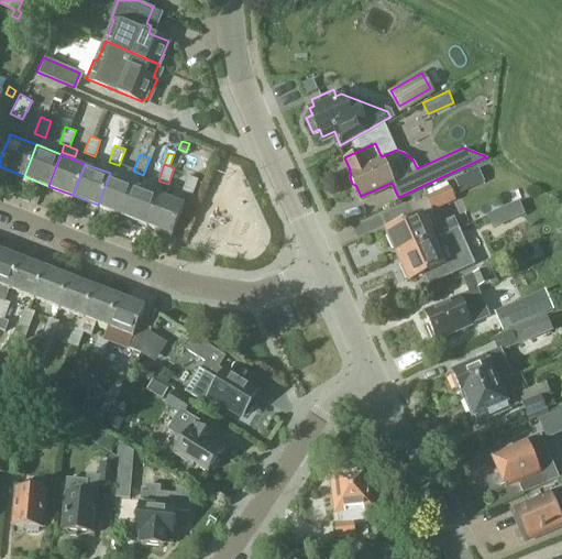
[(471,185),(464,172),(453,176),(460,190),(471,185)]
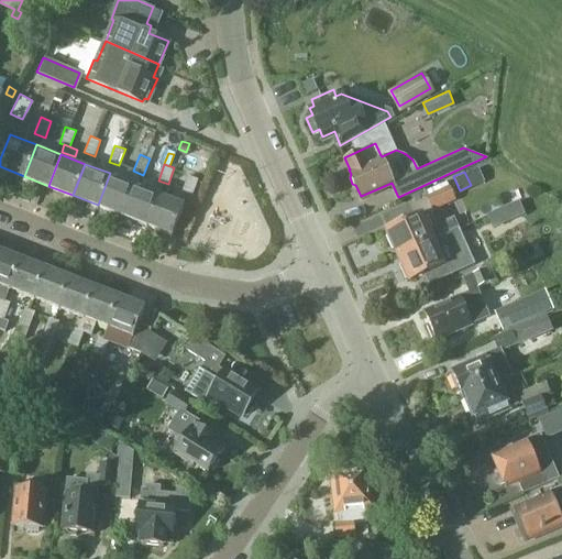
[(110,173),(98,205),(122,215),(134,183),(110,173)]
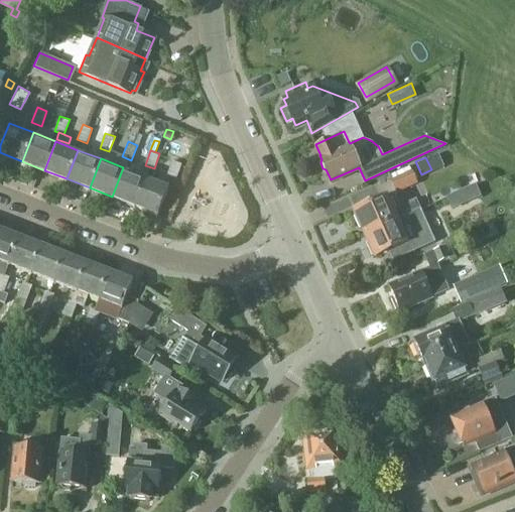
[(171,158),(166,173),(175,176),(181,162),(171,158)]
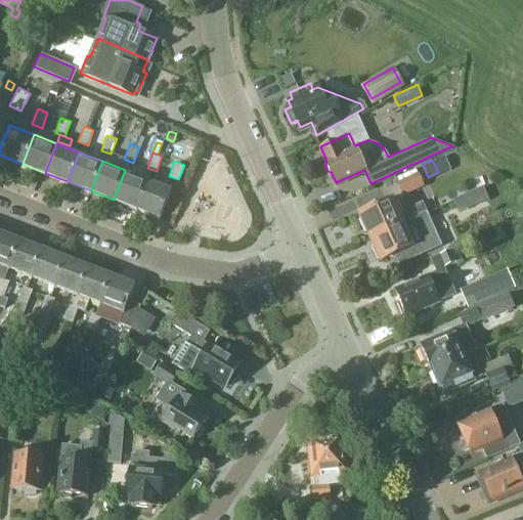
[(147,179),(125,170),(114,200),(136,208),(147,179)]
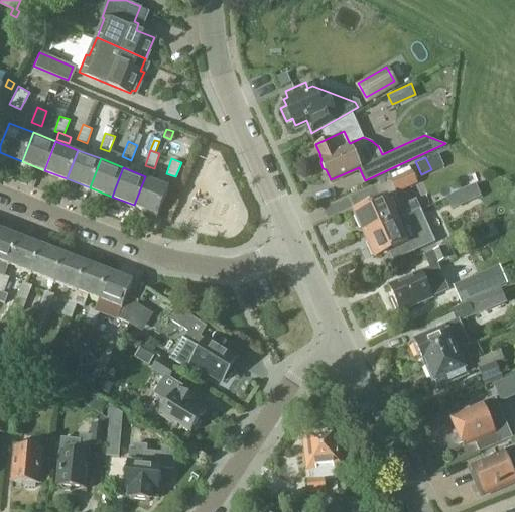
[(396,189),(417,180),(411,167),(390,177),(396,189)]
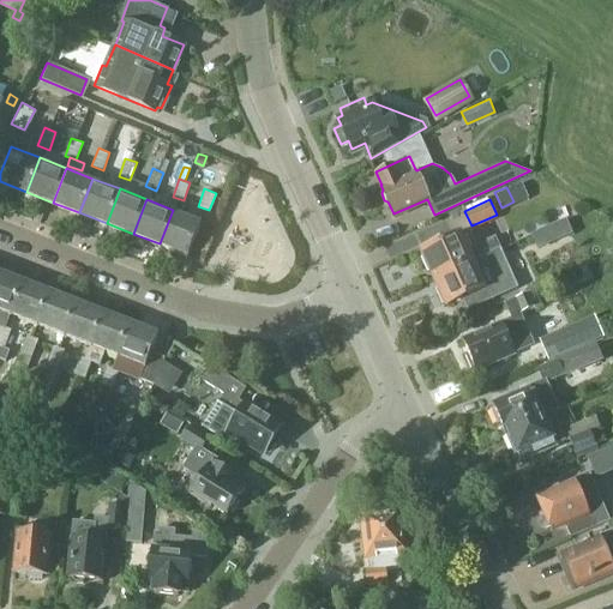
[(200,221),(173,210),(160,243),(187,254),(200,221)]
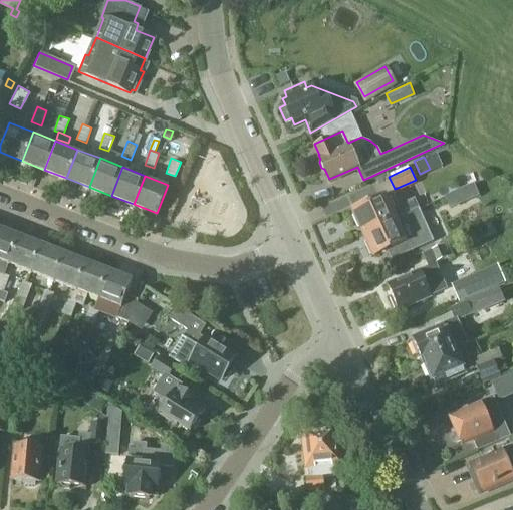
[(454,190),(459,201),(477,193),(472,182),(454,190)]
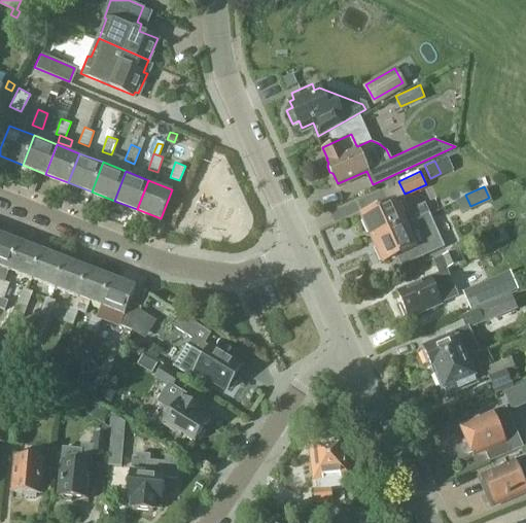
[(373,237),(428,211),(424,201),(408,208),(406,204),(402,196),(393,200),(362,213),(373,237)]
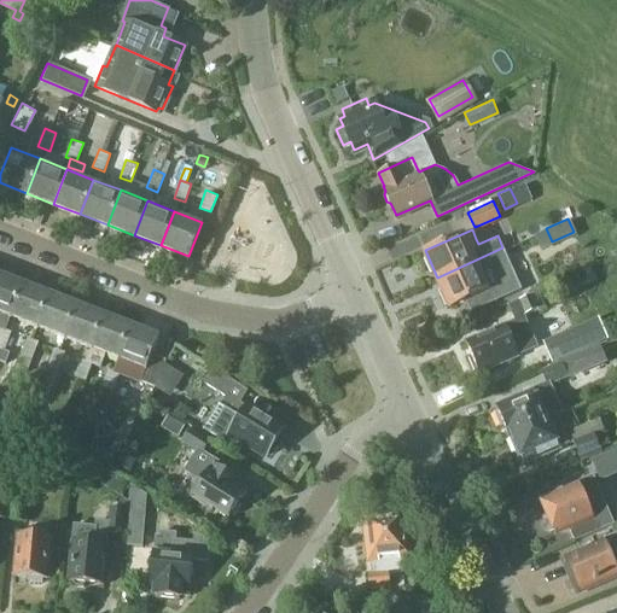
[(485,289),(487,291),(501,285),(508,301),(577,272),(586,268),(577,245),(504,278),(499,267),(510,262),(502,247),(437,278),(448,303),(449,304),(485,289)]
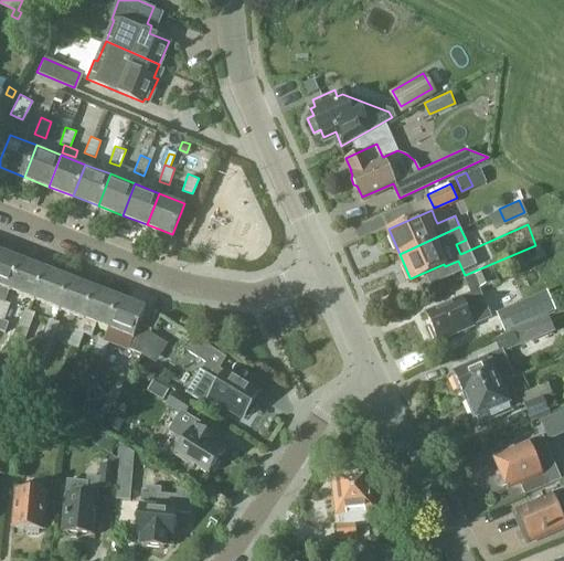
[(541,243),(535,245),(528,249),(533,260),(545,254),(541,243)]
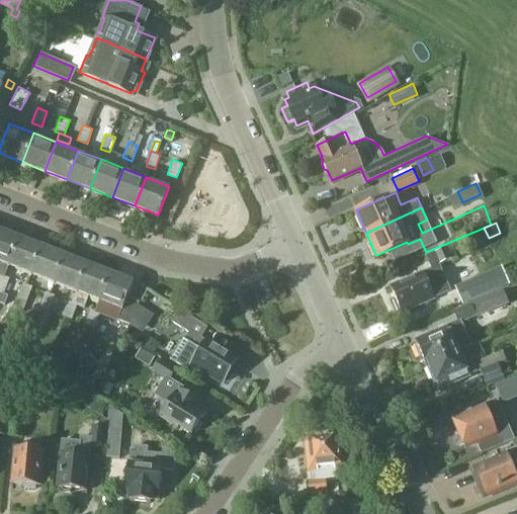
[(0,258),(10,263),(19,238),(0,229),(0,258)]
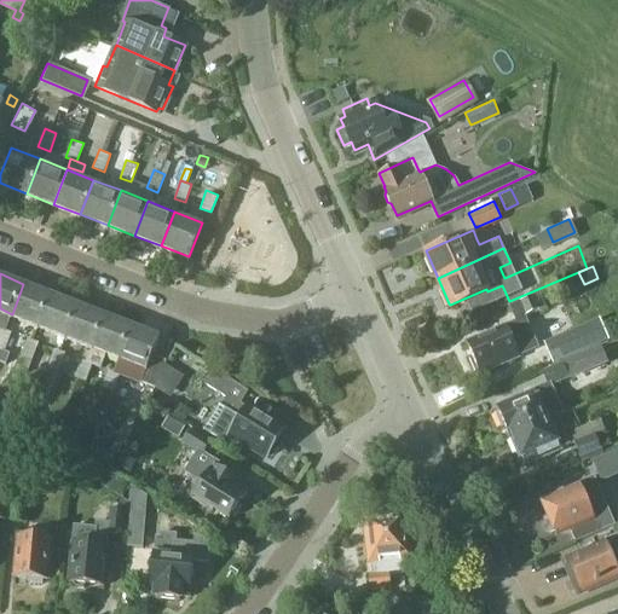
[(23,284),(12,314),(39,324),(51,294),(23,284)]
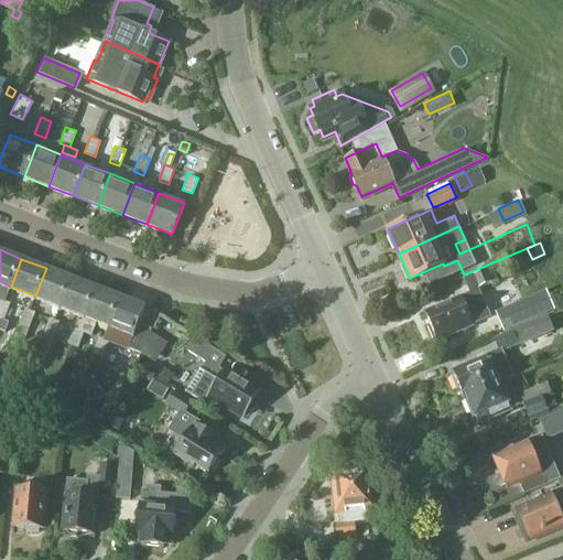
[(469,290),(445,301),(446,302),(424,311),(429,322),(425,323),(431,334),(433,333),(435,337),(488,314),(476,286),(494,277),(488,265),(463,277),(469,290)]
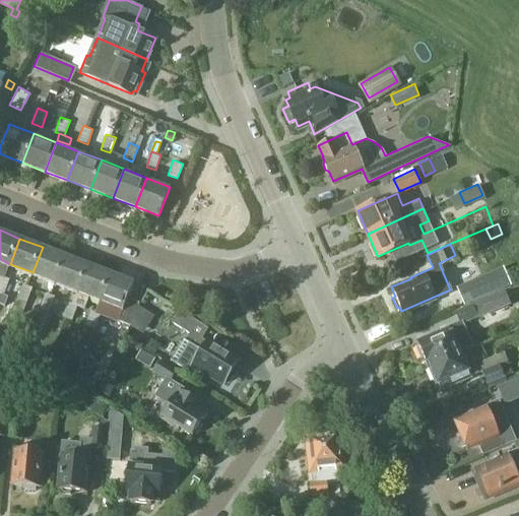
[(65,256),(43,247),(33,272),(55,281),(65,256)]
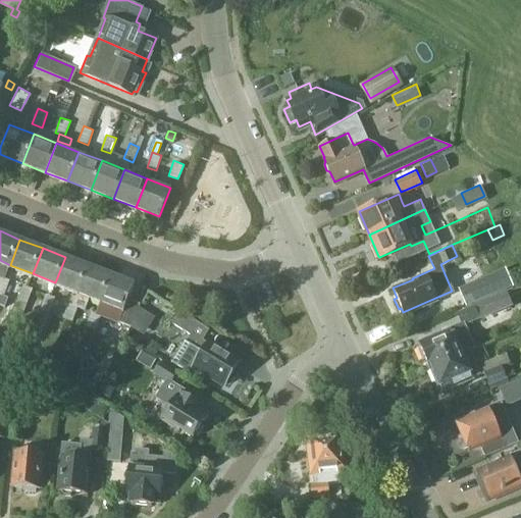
[(65,257),(55,282),(79,292),(88,266),(65,257)]
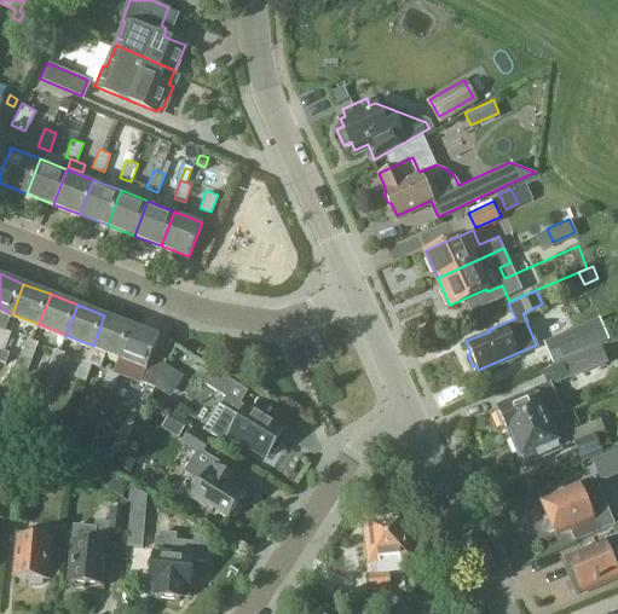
[(104,316),(93,346),(87,359),(84,358),(78,375),(87,380),(94,363),(103,366),(108,352),(120,357),(132,325),(104,316)]
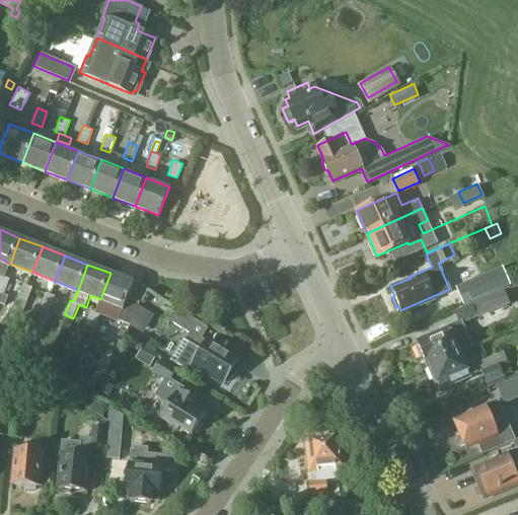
[(111,273),(100,299),(122,307),(118,318),(129,322),(138,299),(128,296),(133,282),(111,273)]
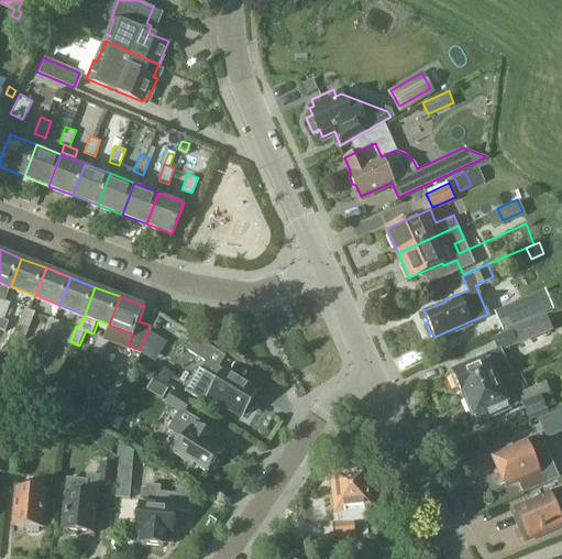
[(524,296),(494,309),(502,329),(532,316),(524,296)]
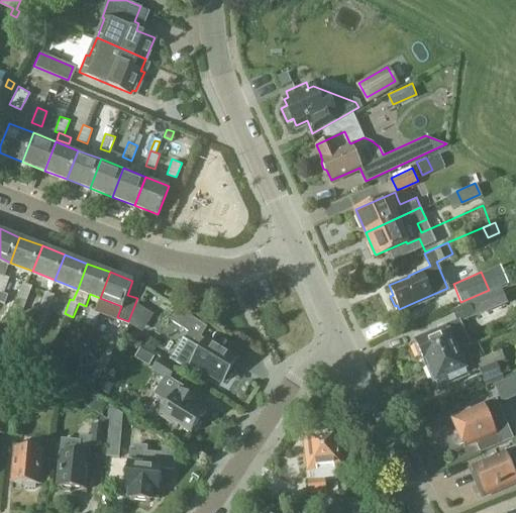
[(11,276),(2,273),(0,277),(0,300),(4,302),(8,294),(4,292),(11,276)]
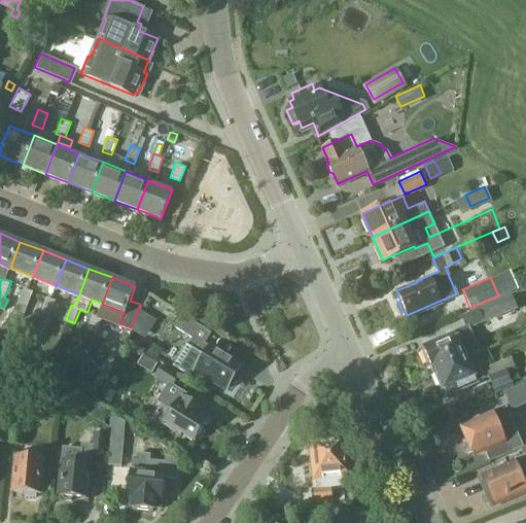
[(25,286),(19,302),(22,303),(18,313),(22,315),(32,289),(25,286)]
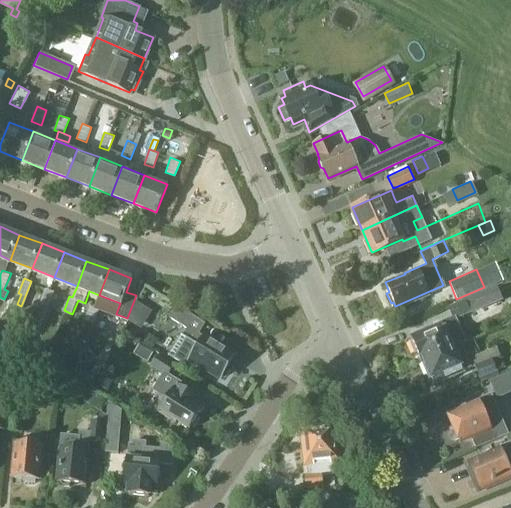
[(500,295),(495,283),(448,304),(452,315),(453,317),(456,316),(470,310),(471,312),(502,299),(500,295)]
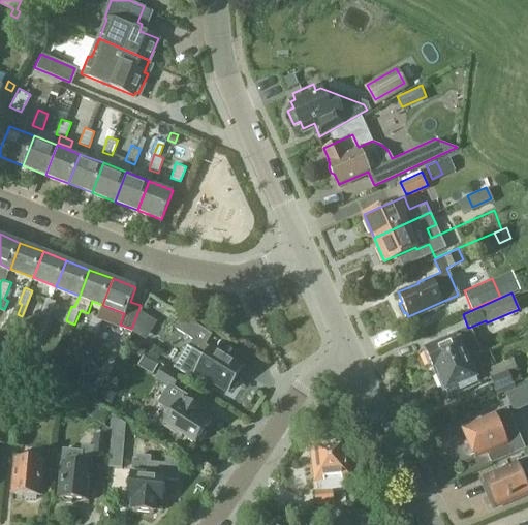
[(38,310),(51,315),(57,301),(43,296),(38,310)]
